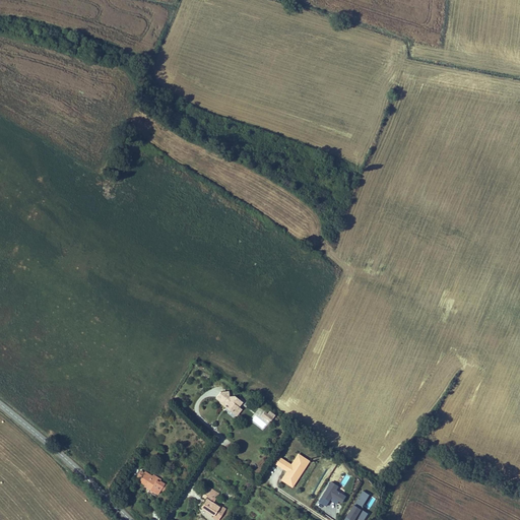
[(228,407),(226,408),(230,410),(236,410),(239,406),(242,401),(238,398),(239,397),(236,395),(235,394),(229,395),(229,390),(220,391),(216,396),(221,400),(220,402),(224,405),(226,403),(230,405),(229,407),(228,407)]
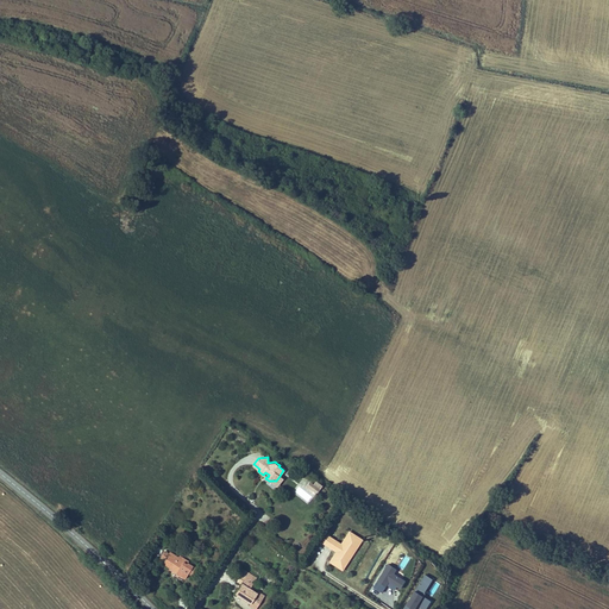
[(276,481),(269,481),(277,488),(283,479),(280,476),(276,481)]
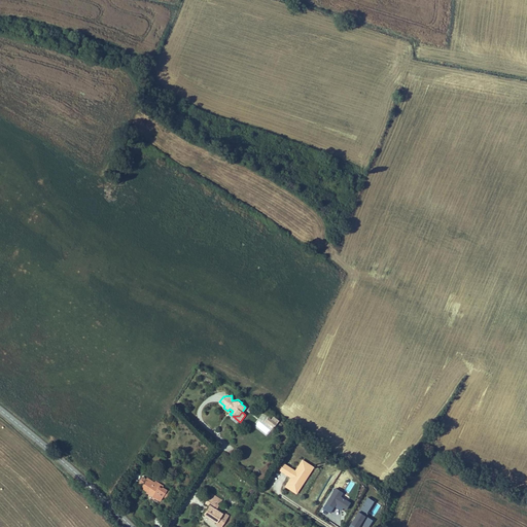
[(278,422),(269,415),(265,421),(274,428),(278,422)]
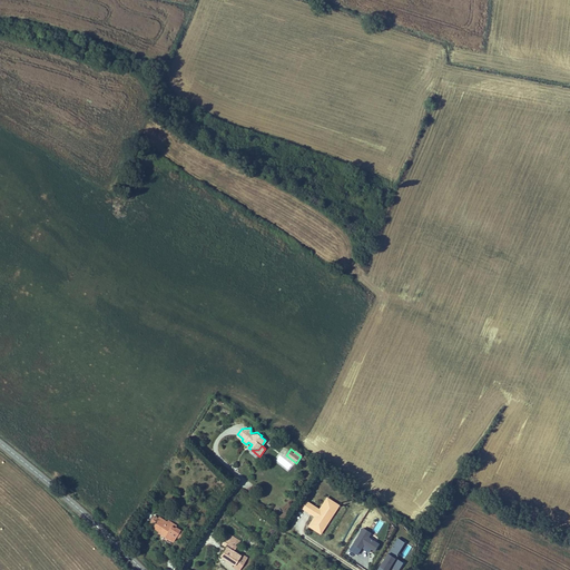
[(318,510),(316,509),(314,512),(316,513),(314,517),(308,527),(316,532),(323,522),(325,523),(332,513),(330,512),(335,504),(326,499),(318,510)]
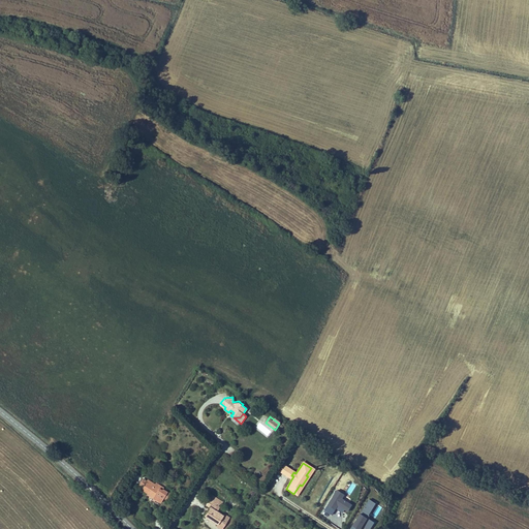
[(293,472),(287,468),(283,474),(291,479),(293,476),(291,475),(293,472)]
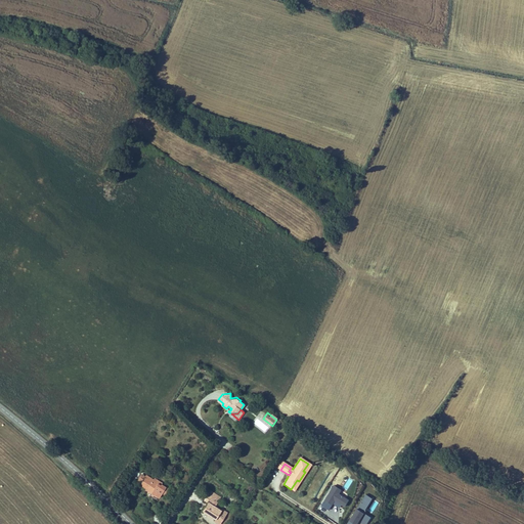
[(294,491),(311,465),(308,464),(303,471),(305,472),(299,481),(297,480),(291,489),(294,491)]
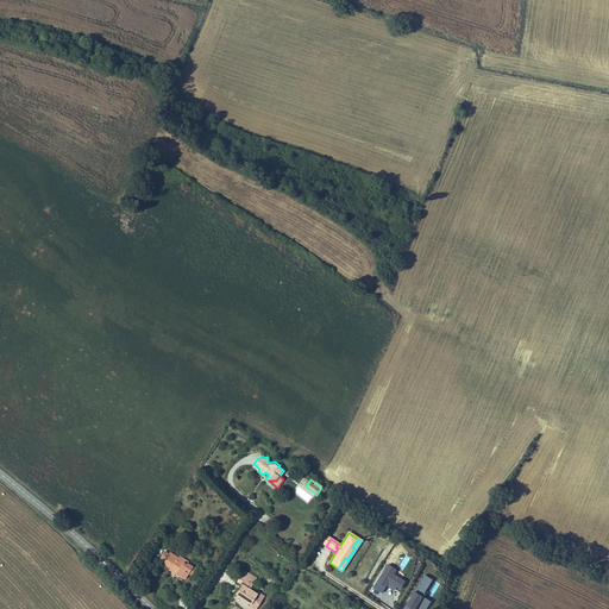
[(173,556),(174,554),(164,547),(157,559),(165,564),(169,566),(168,569),(179,576),(179,575),(182,578),(186,572),(189,575),(194,569),(186,563),(186,564),(173,556)]
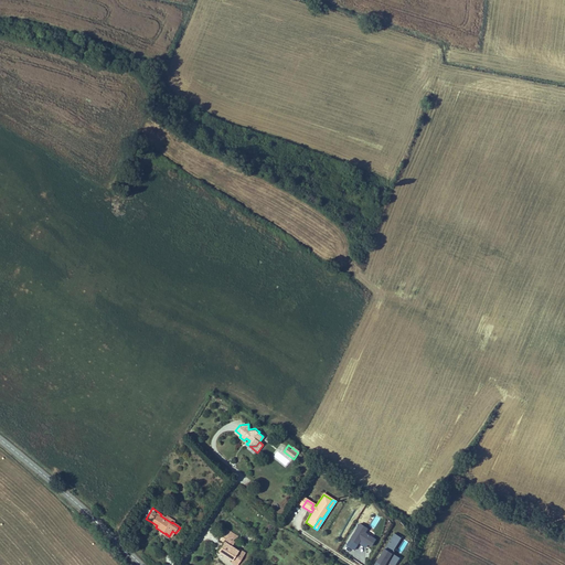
[(173,520),(162,513),(161,514),(160,515),(172,523),(172,522),(173,520)]
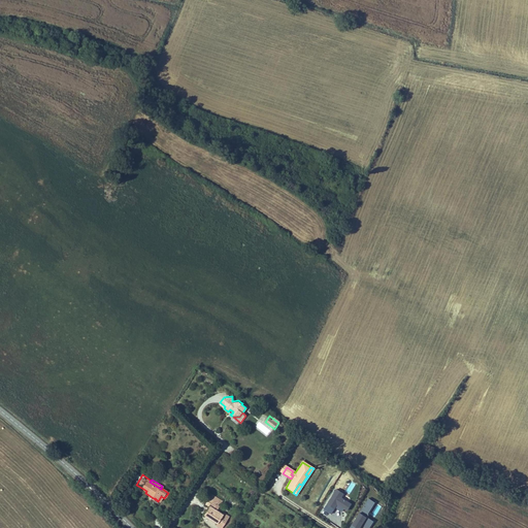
[(353,504),(342,498),(344,494),(336,489),(324,510),(332,515),(337,506),(348,513),(353,504)]
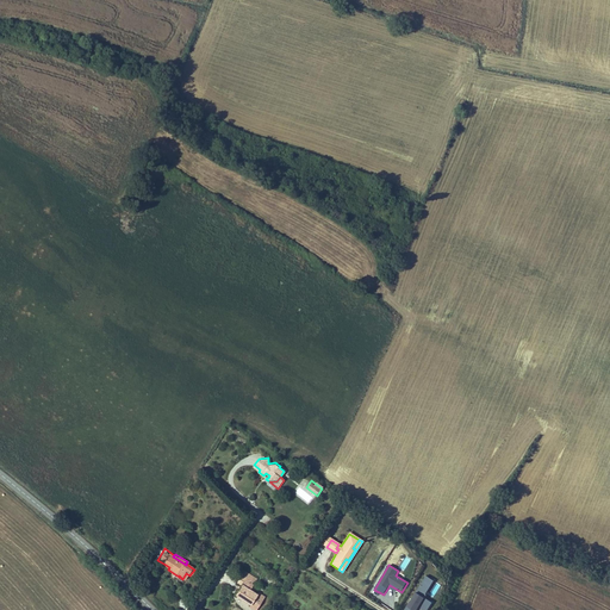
[(249,602),(253,596),(255,592),(243,584),(247,578),(238,573),(235,579),(238,582),(234,591),(249,602)]
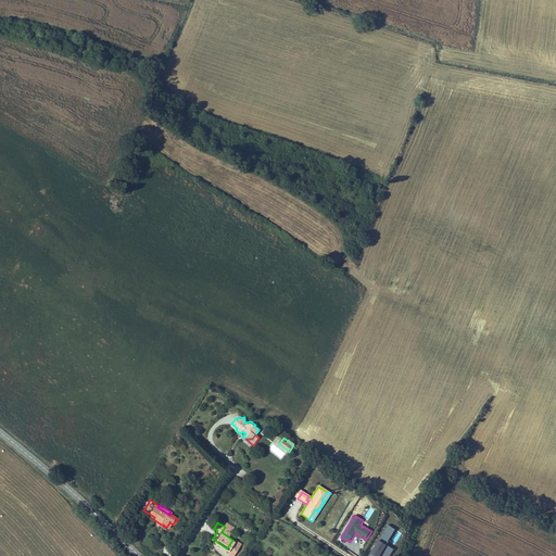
[(388,525),(368,555),(380,555),(381,554),(383,555),(390,555),(395,550),(388,544),(396,530),(388,525)]
